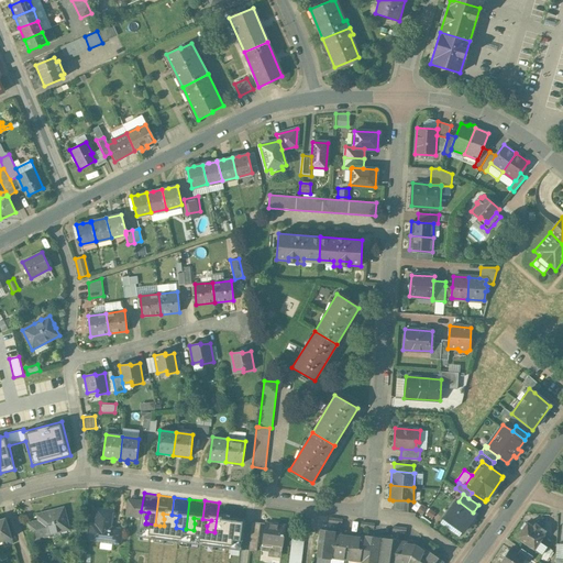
[(408,500),(393,500),(393,510),(408,512),(408,500)]
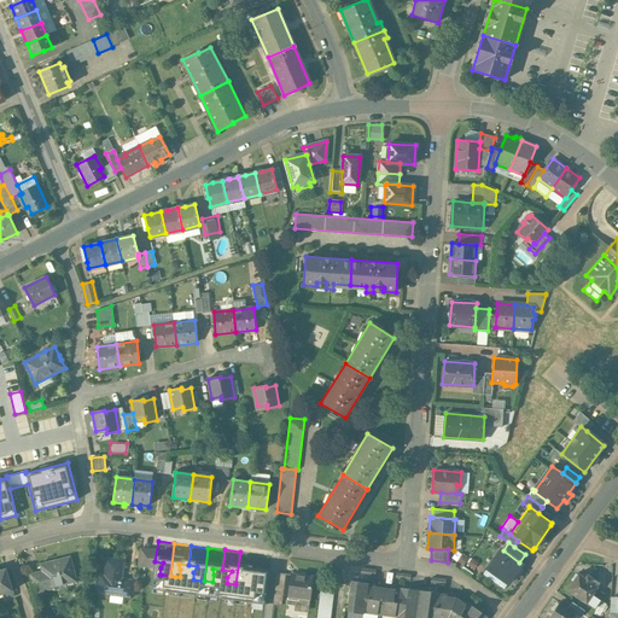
[(501,549),(488,567),(509,583),(523,565),(519,563),(503,551),(501,549)]
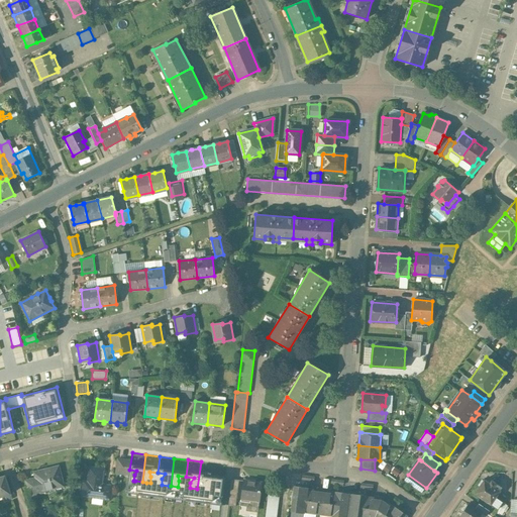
[(215,463),(201,461),(197,489),(205,490),(206,485),(204,480),(213,481),(215,463)]
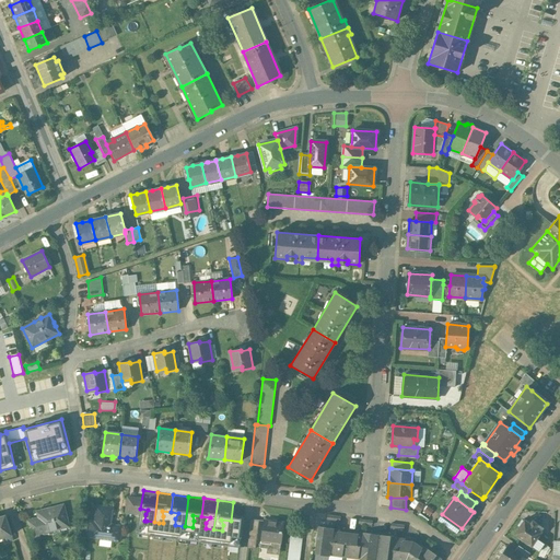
[(246,503),(233,502),(231,521),(240,522),(236,526),(235,533),(243,534),(246,503)]
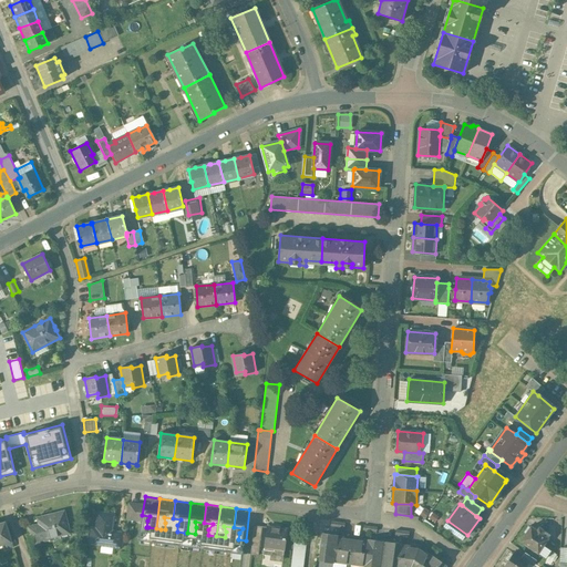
[(55,516),(39,521),(40,526),(38,526),(41,540),(44,539),(44,538),(57,535),(58,537),(69,534),(64,513),(55,515),(55,516)]
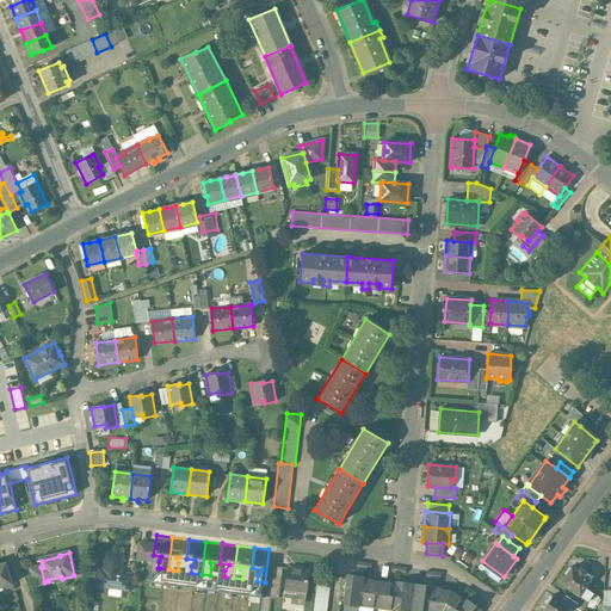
[(123,555),(106,553),(104,571),(100,569),(98,586),(111,588),(111,585),(122,587),(122,590),(131,591),(133,574),(121,573),(123,555)]
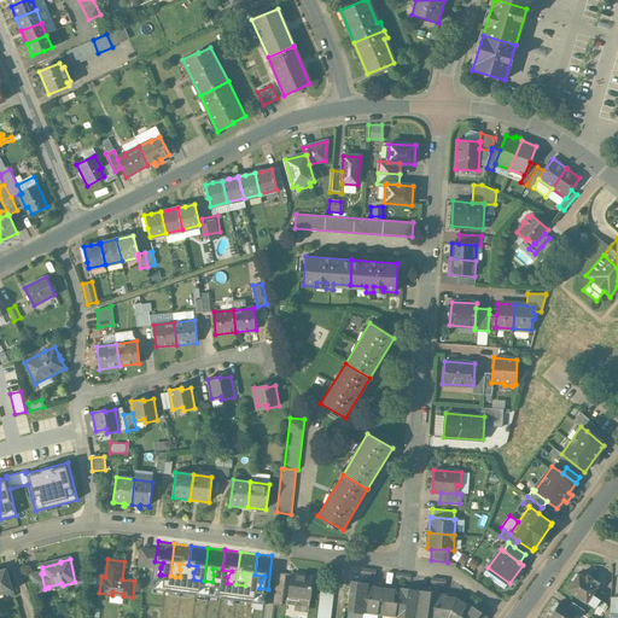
[(6,569),(0,570),(0,594),(13,590),(6,569)]
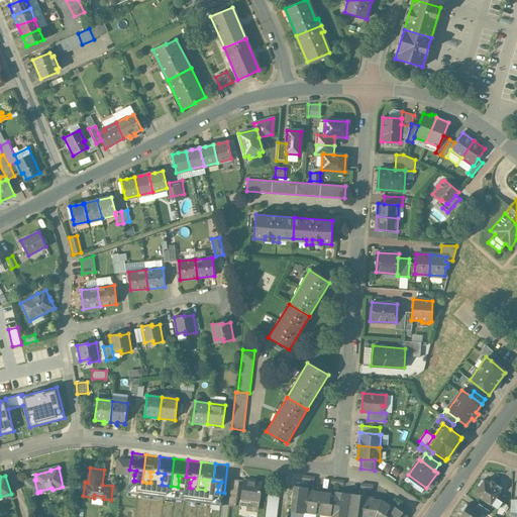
[(238,480),(231,479),(229,493),(228,506),(235,506),(238,480)]
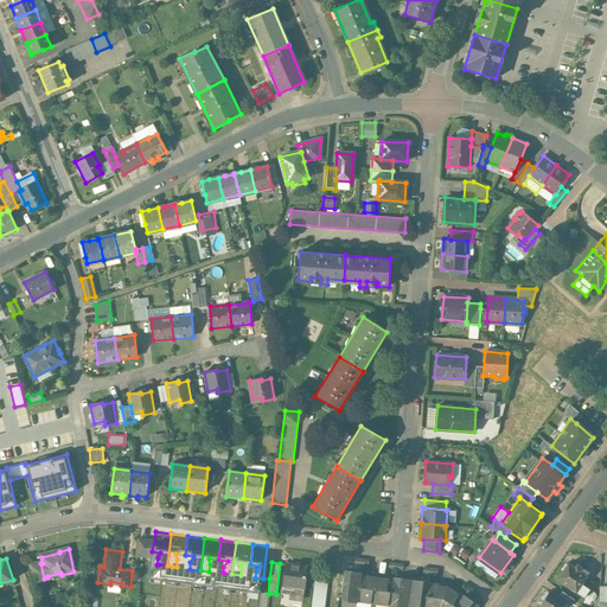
[(40,563),(31,566),(36,581),(44,579),(40,563)]
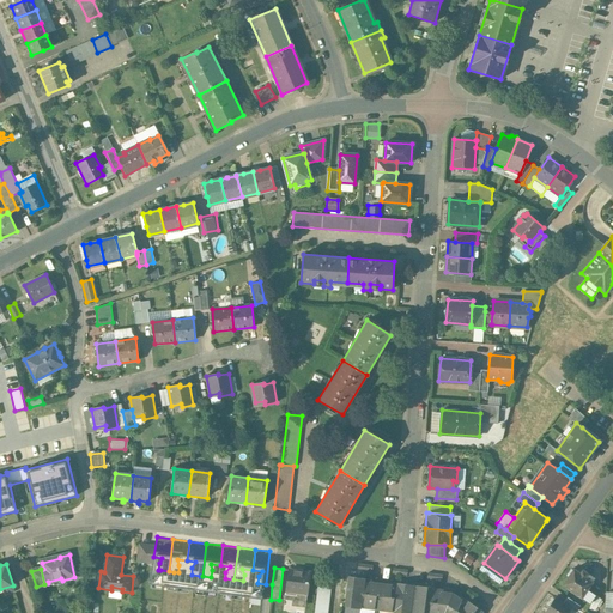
[(169,571),(161,570),(159,581),(153,580),(152,588),(161,589),(159,598),(170,599),(174,572),(169,571)]
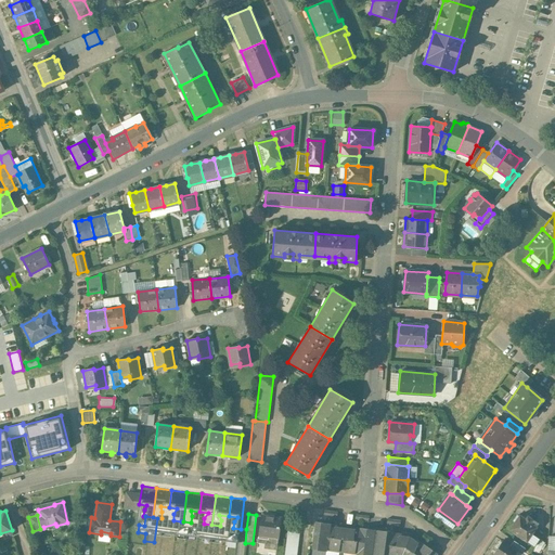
[(281,518),(261,516),(258,539),(267,540),(266,546),(276,549),(278,537),(281,518)]
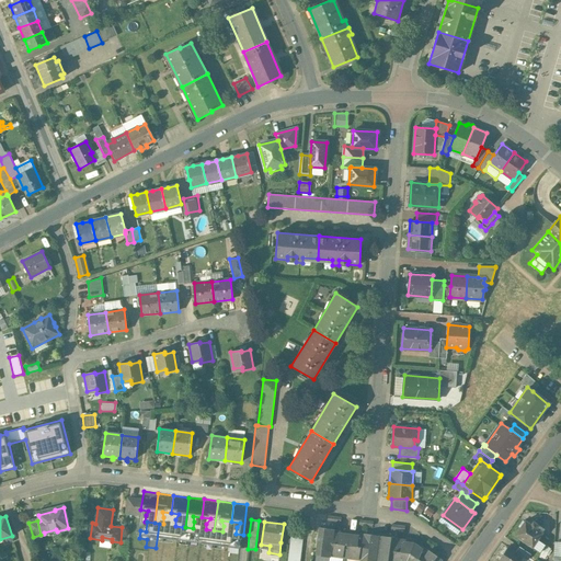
[(537,526),(530,522),(529,524),(525,522),(524,523),(523,522),(518,526),(521,528),(515,536),(540,552),(545,545),(537,540),(545,529),(538,525),(537,526)]
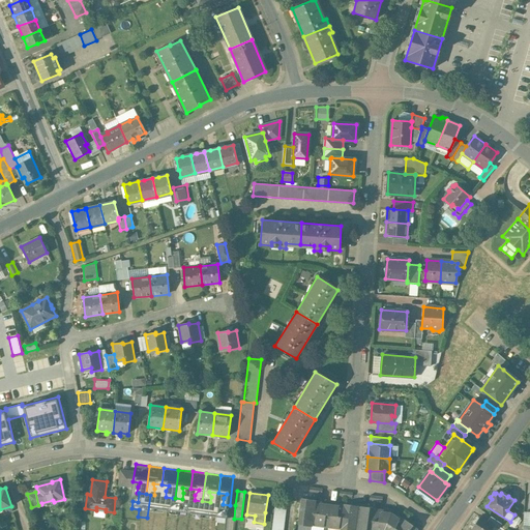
[(283,529),(288,498),(276,496),(271,529),(283,529)]
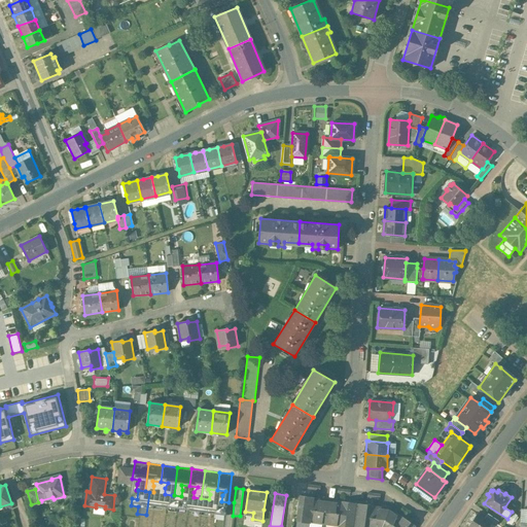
[(174,495),(172,495),(170,513),(177,514),(179,498),(181,498),(181,496),(174,495)]
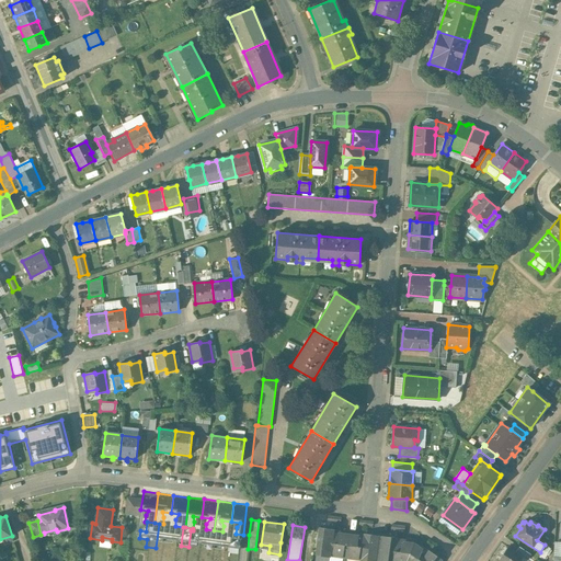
[(333,529),(319,527),(316,554),(330,557),(330,556),(329,556),(332,530),(333,530),(333,529)]
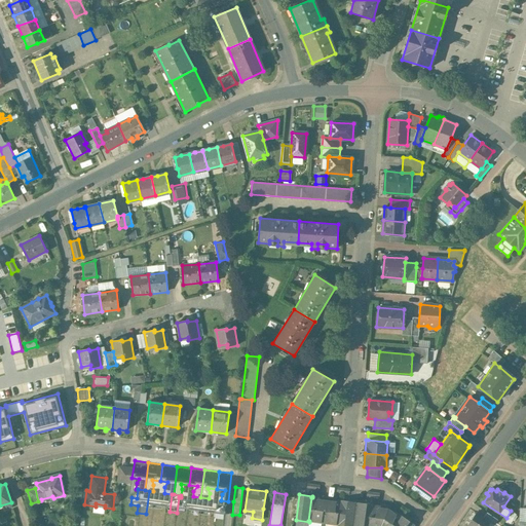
[(312,497),(311,497),(308,521),(309,521),(324,523),(326,510),(320,509),(321,506),(317,505),(318,498),(312,497)]
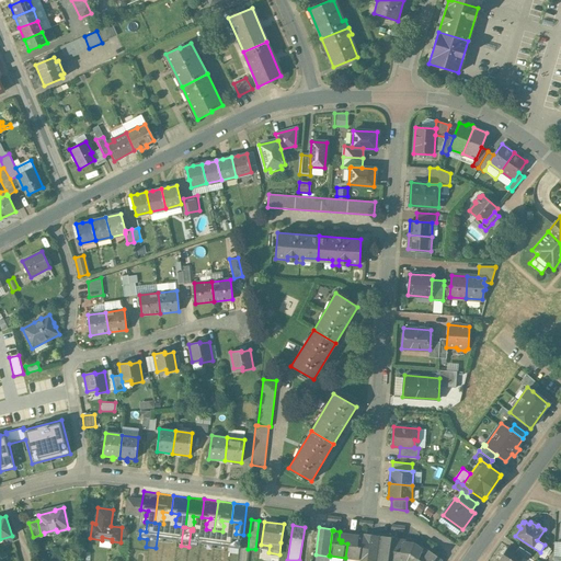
[(356,541),(353,541),(353,544),(347,544),(345,558),(361,560),(365,534),(364,534),(364,535),(357,534),(356,541)]
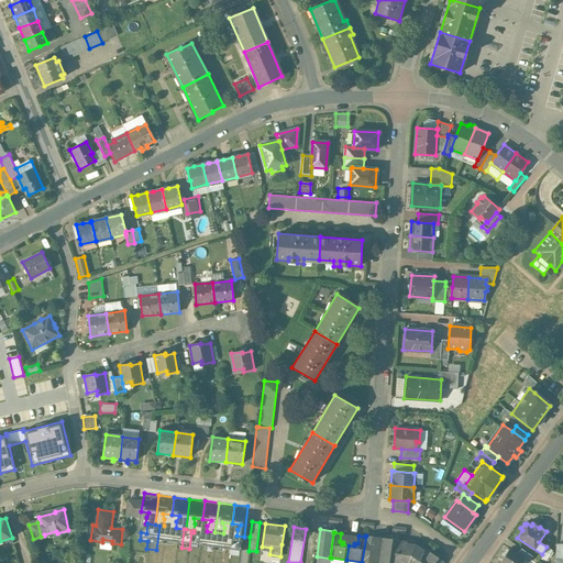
[(375,545),(373,544),(374,537),(366,536),(362,562),(365,562),(378,562),(381,549),(375,548),(375,545)]
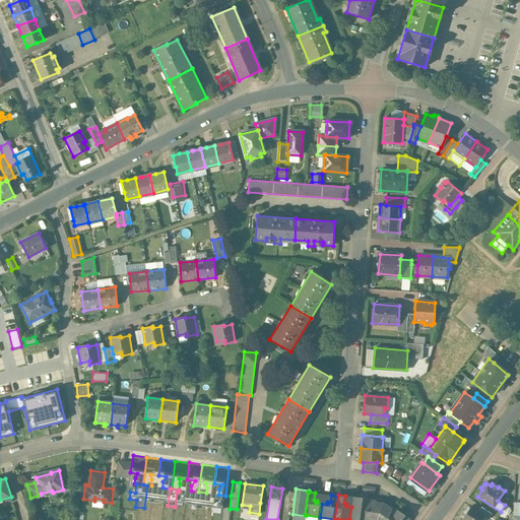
[(360,505),(356,505),(356,507),(351,507),(349,519),(364,519),(368,499),(361,498),(360,505)]
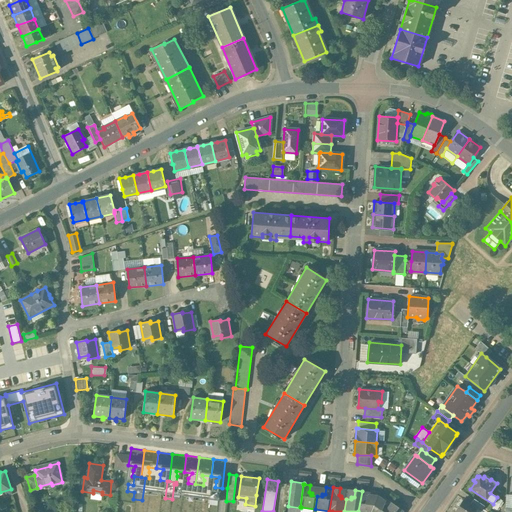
[(370,493),(362,492),(362,491),(358,511),(370,511),(374,504),(369,502),(370,501),(367,500),(370,493)]
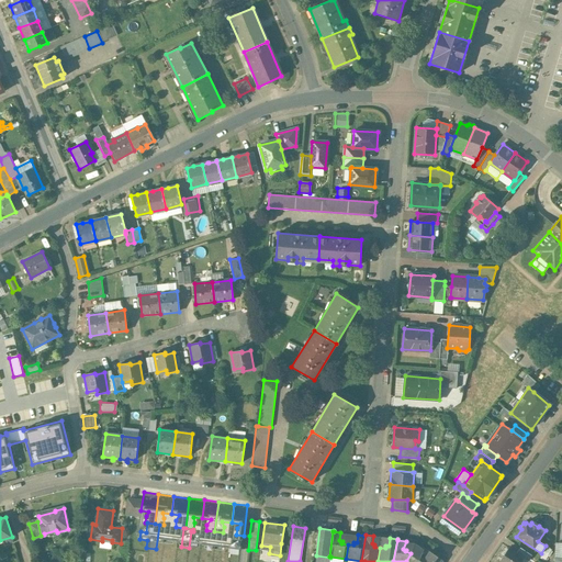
[(546,546),(541,553),(539,555),(546,560),(552,550),(546,546)]
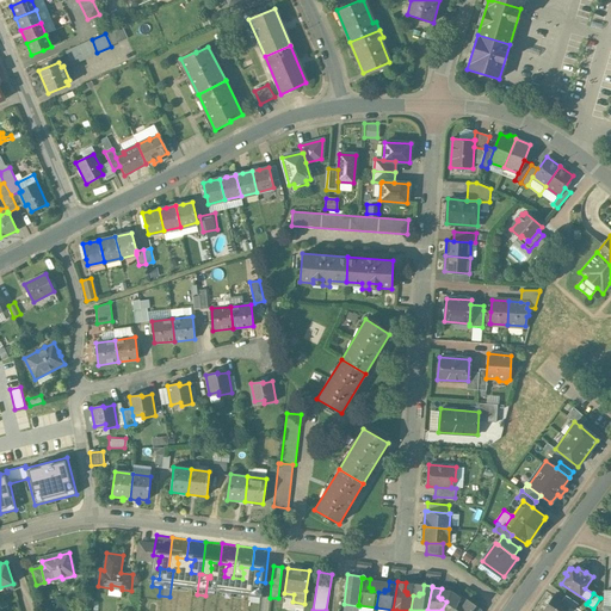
[(215,596),(207,596),(205,610),(214,610),(215,596)]
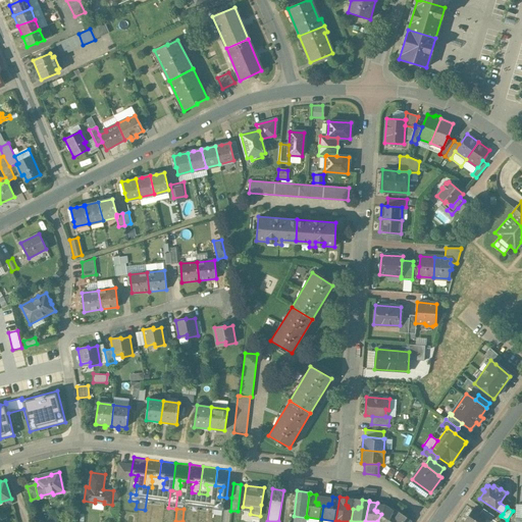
[(389,516),(386,515),(386,516),(381,514),(377,521),(393,521),(400,513),(399,513),(392,509),(389,516)]
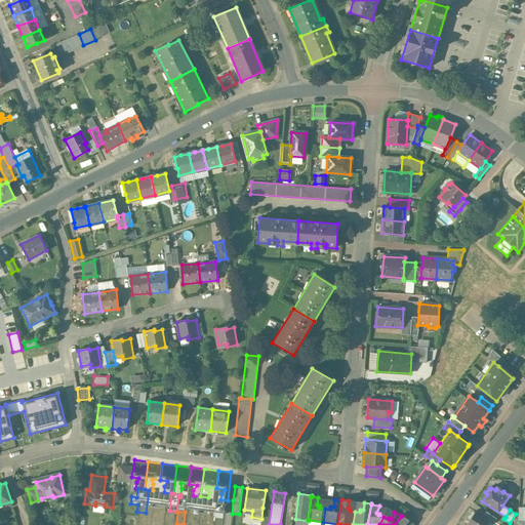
[(482,517),(475,512),(474,514),(473,513),(470,518),(471,518),(467,524),(466,524),(493,524),(482,517)]
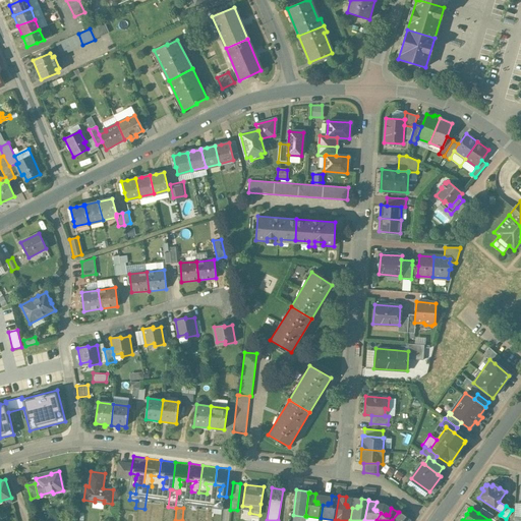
[(493,515),(482,508),(478,513),(489,520),(493,515)]
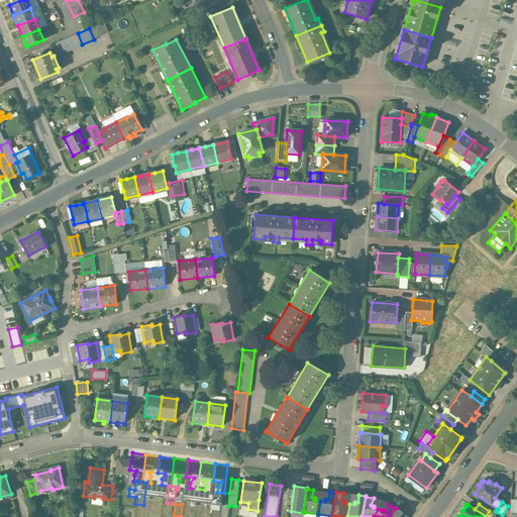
[(396,508),(389,516),(405,516),(407,516),(396,508)]
